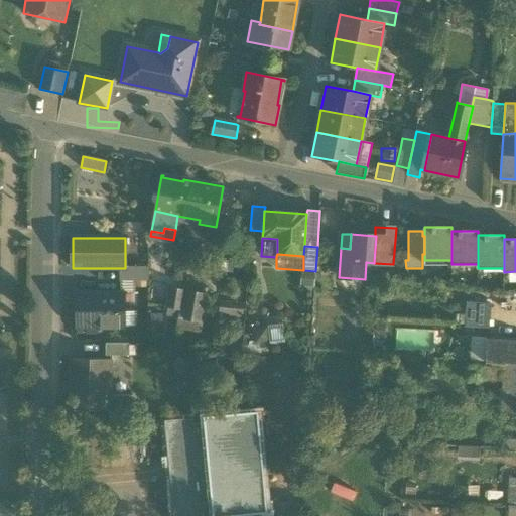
[(121,281),(136,281),(135,267),(125,267),(125,268),(121,268),(121,281)]
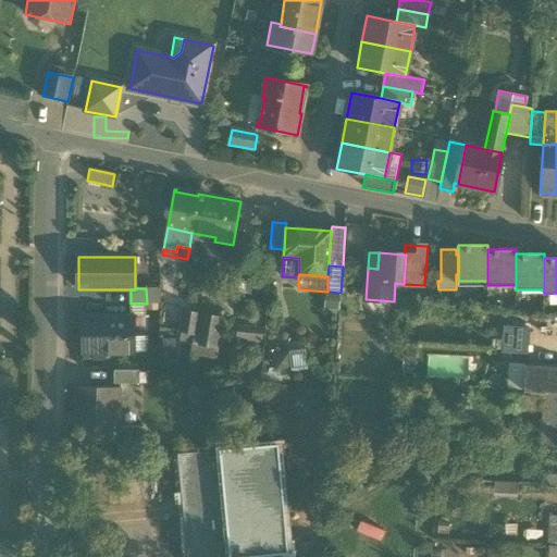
[(147,304),(161,304),(161,288),(146,288),(147,304)]
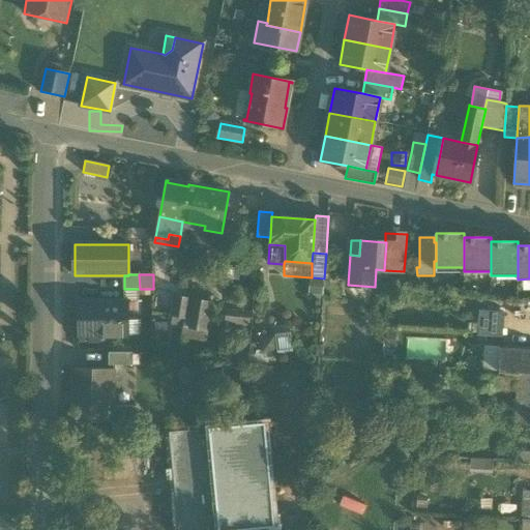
[(323,294),(324,278),(312,277),(311,293),(323,294)]
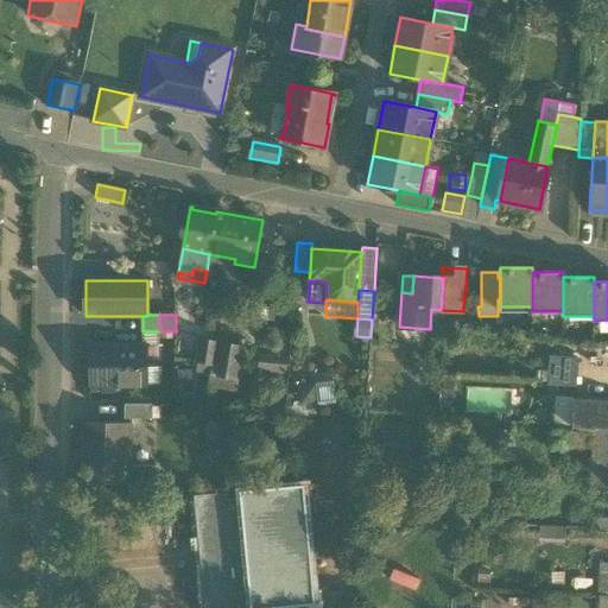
[(160,331),(143,331),(143,346),(149,346),(160,344),(160,331)]
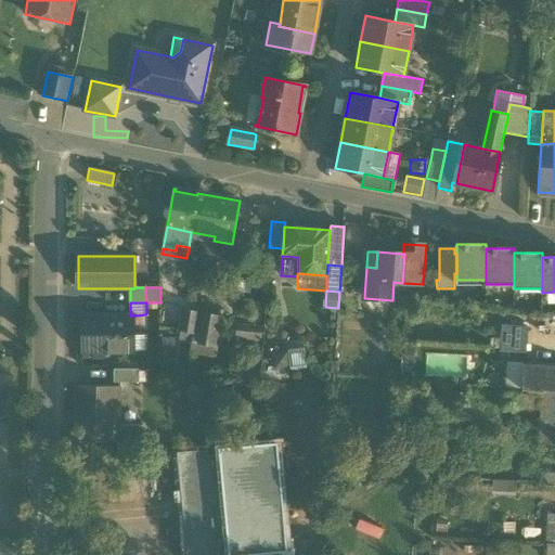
[(180,331),(194,333),(195,334),(198,311),(183,309),(180,331)]
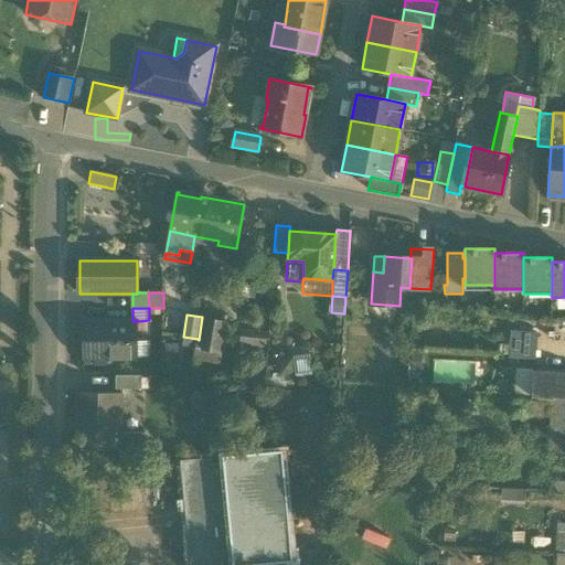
[(227,321),(202,317),(199,340),(198,339),(195,348),(194,358),(220,362),(227,321)]
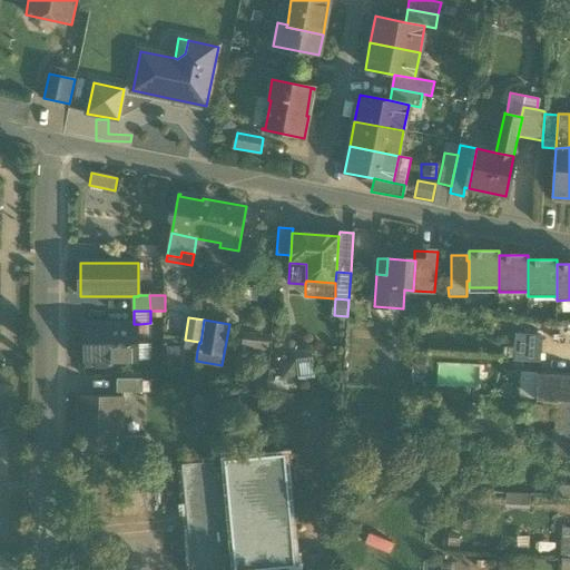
[(89,363),(134,363),(134,341),(139,341),(139,324),(134,324),(89,323),(89,363)]
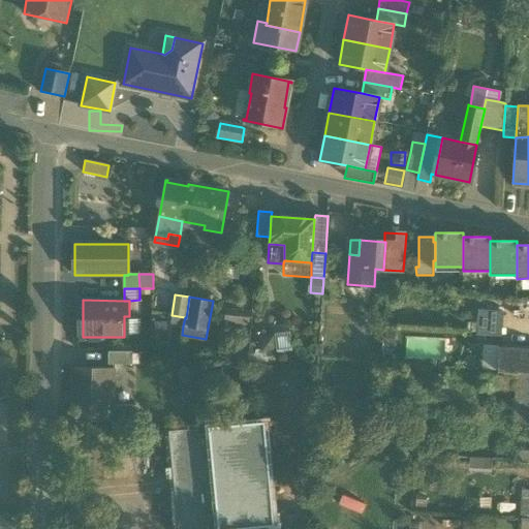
[(477,335),(502,337),(503,312),(478,310),(477,335)]
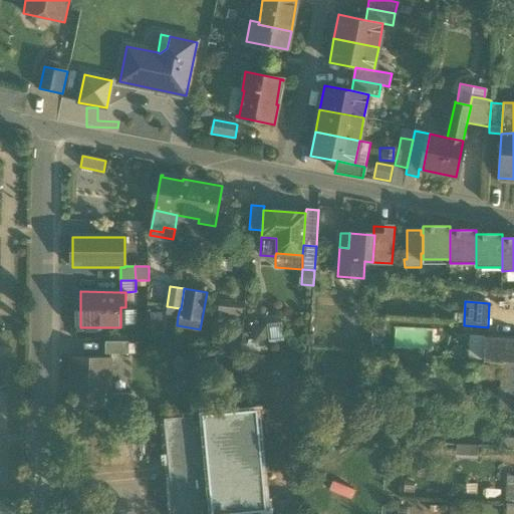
[(165,314),(178,316),(180,308),(167,306),(165,314)]
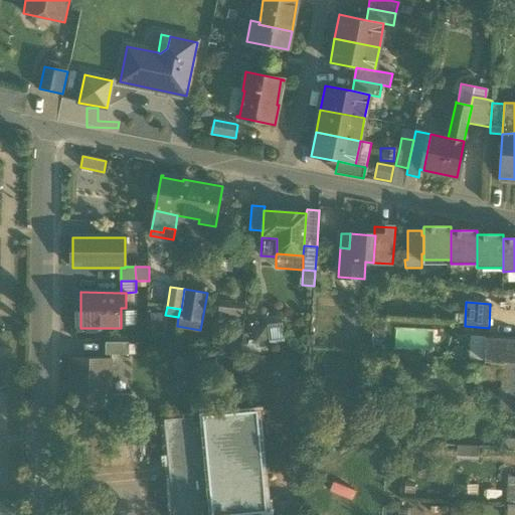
[(126,311),(126,308),(121,308),(121,328),(126,328),(126,325),(137,325),(137,311),(126,311)]
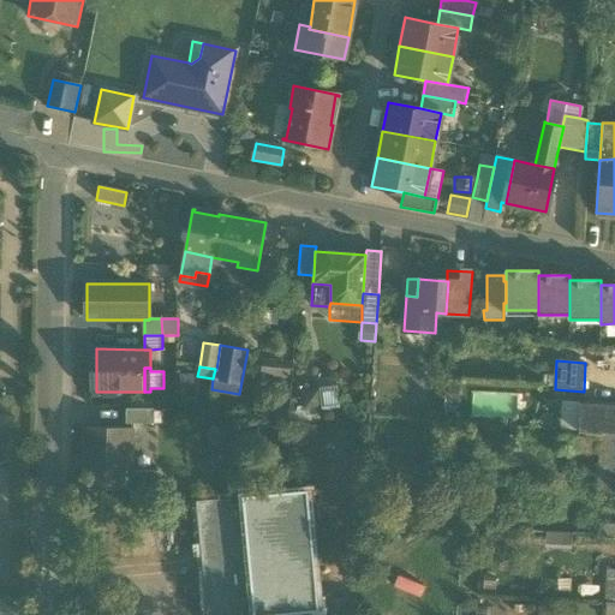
[(291,369),(261,368),(261,378),(291,381),(291,369)]
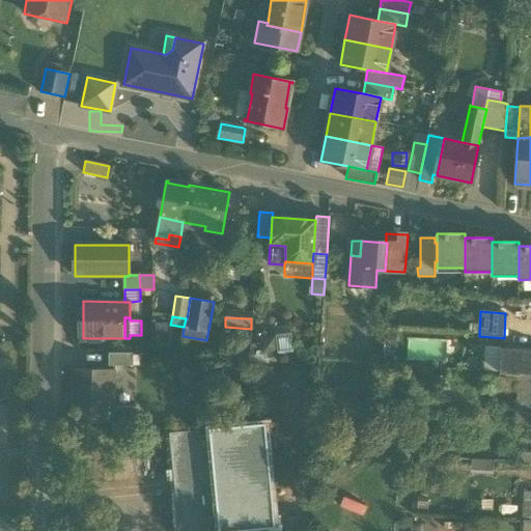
[(274,333),(258,336),(261,355),(277,352),(274,333)]
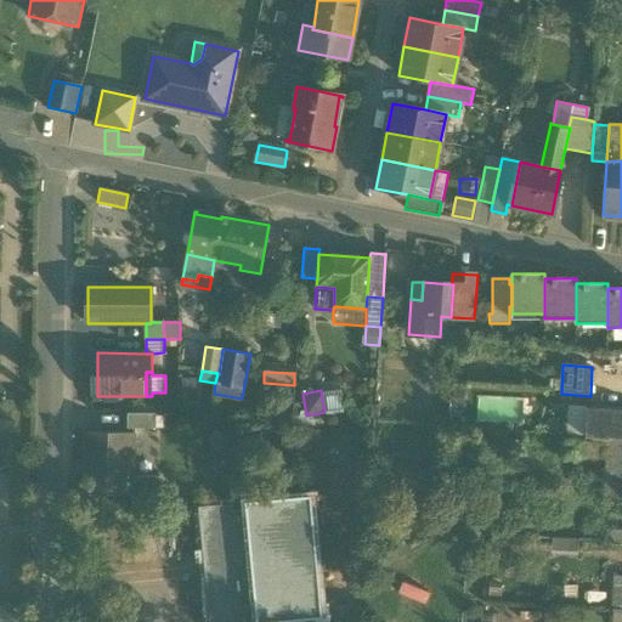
[(341,390),(323,391),(324,412),(326,414),(344,413),(341,390)]
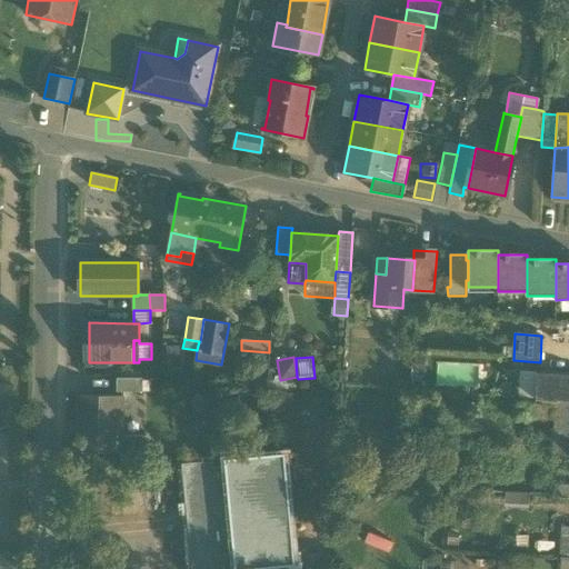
[(536,399),(537,373),(537,371),(519,370),(518,398),(536,399)]
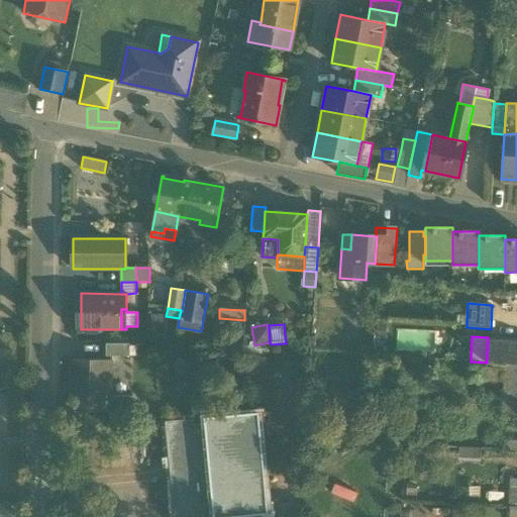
[(505,364),(516,364),(516,340),(488,339),(487,363),(505,364)]
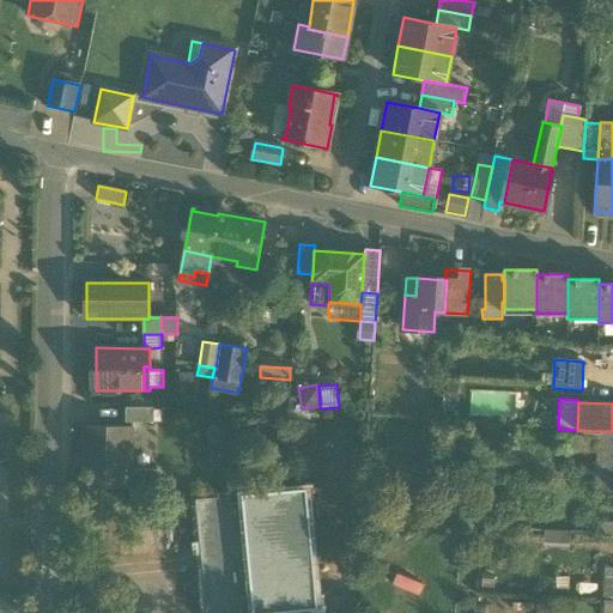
[(126,423),(153,423),(153,408),(126,408),(126,423)]
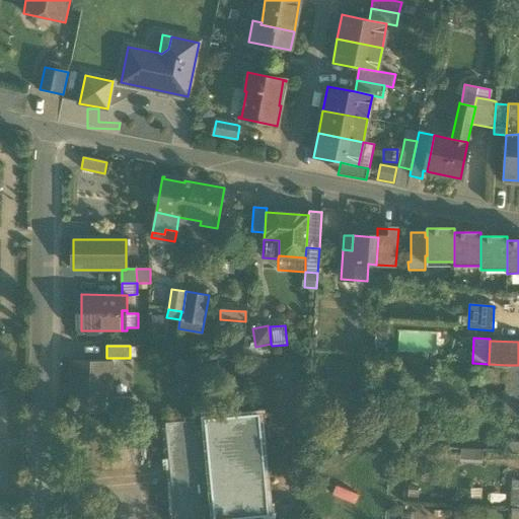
[(107,413),(107,400),(108,388),(105,388),(105,379),(113,379),(113,378),(110,377),(110,363),(113,363),(113,361),(72,361),(72,413),(107,413)]
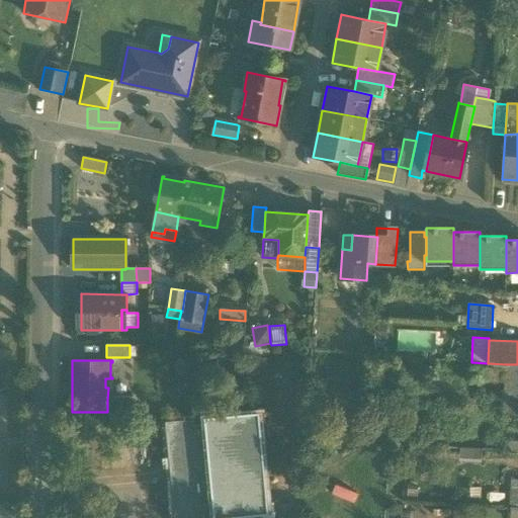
[(503,417),(517,417),(517,364),(506,364),(503,417)]
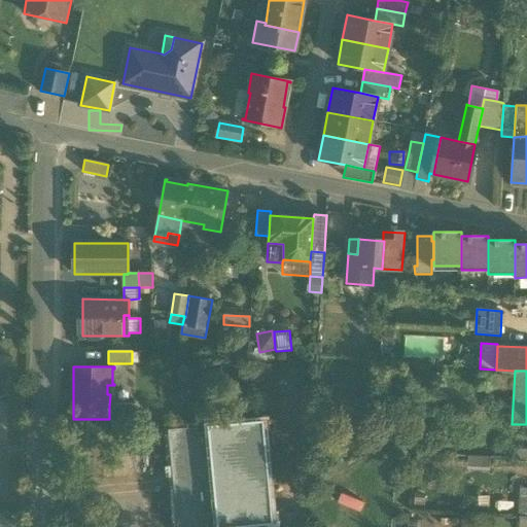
[(512,375),(478,372),(477,386),(511,388),(512,375)]
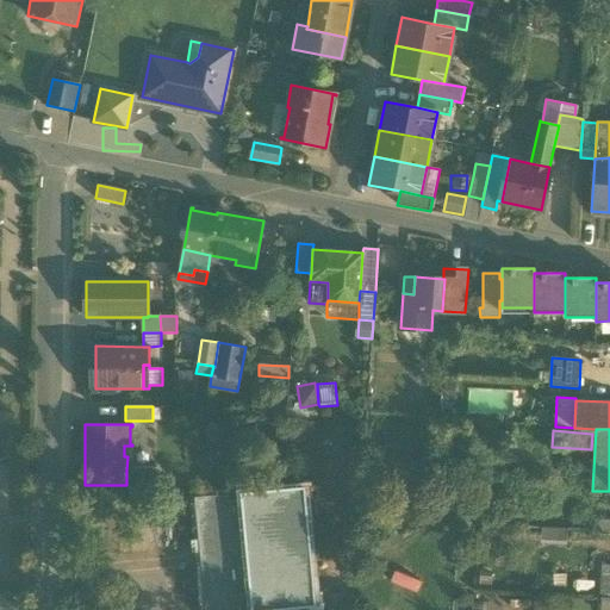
[(132,471),(126,471),(126,485),(129,485),(129,492),(156,493),(156,467),(132,467),(132,471)]
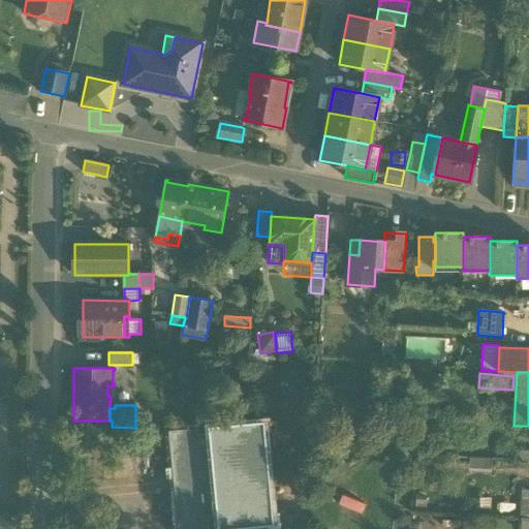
[(168,431),(177,528),(204,528),(204,522),(217,521),(218,528),(230,528),(274,525),(265,422),(209,427),(210,436),(195,437),(194,428),(168,431)]
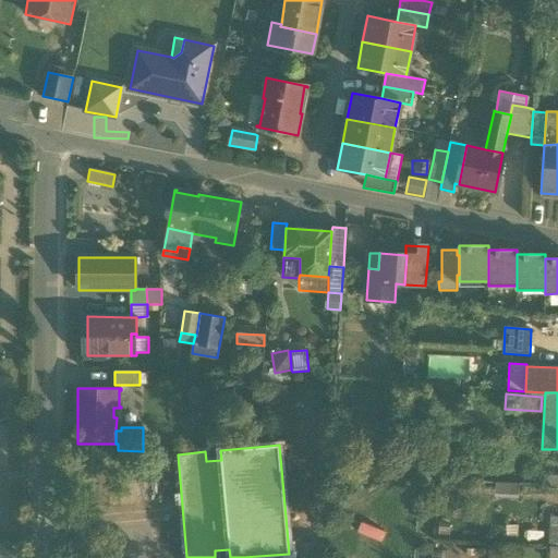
[(557,476),(542,476),(542,487),(557,487),(557,476)]
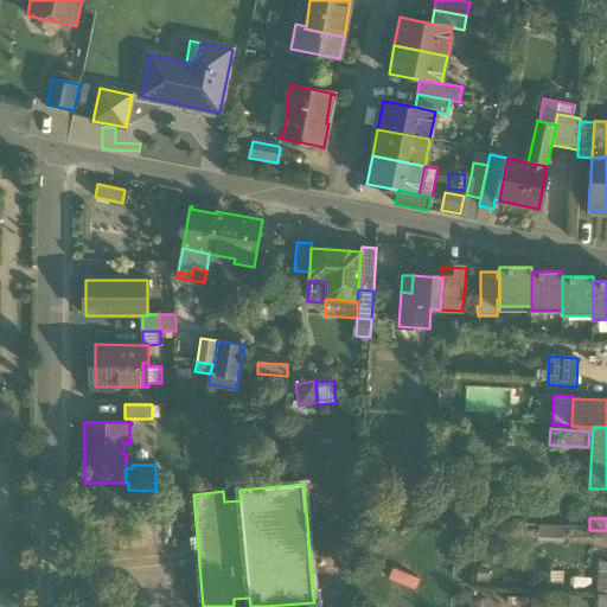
[(564,528),(538,526),(537,537),(563,538),(564,528)]
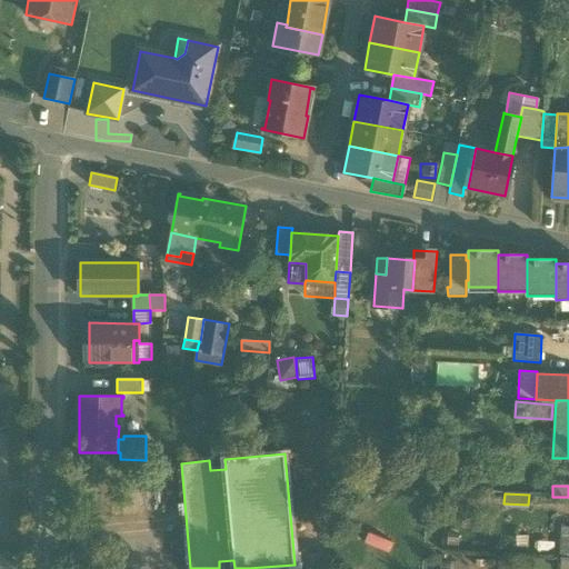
[(365,530),(356,568),(387,568),(395,538),(365,530)]
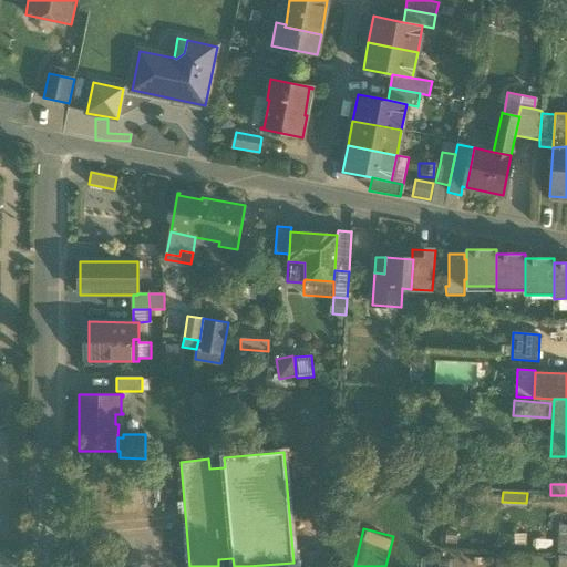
[(553,540),(535,539),(535,553),(552,554),(553,540)]
